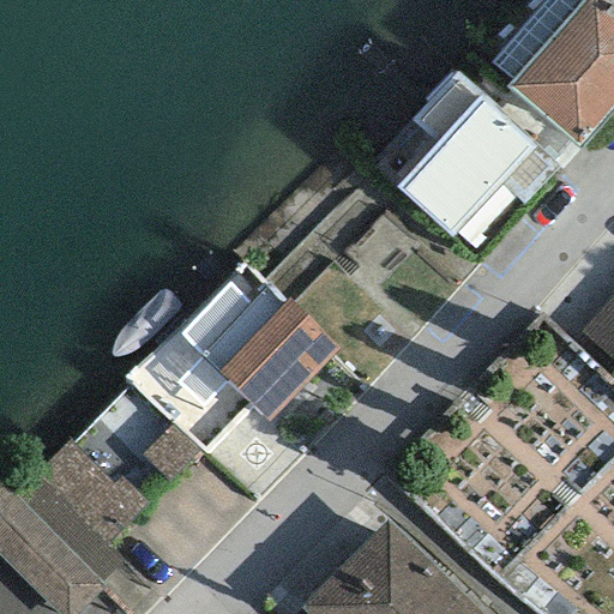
[(579,148),(613,106),(613,0),(579,0),(506,86),(579,148)]
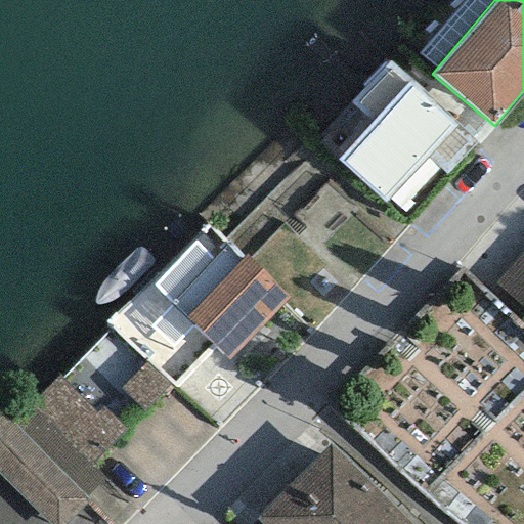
[(457,123),(388,61),(351,103),(372,122),(337,160),(386,204),(457,123)]
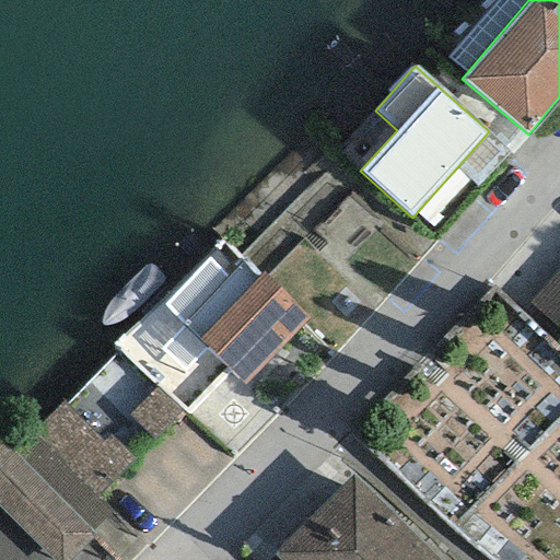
[(114,347),(118,351),(179,412),(184,417),(231,371),(244,384),(308,321),(260,272),(257,276),(221,240),(114,347)]
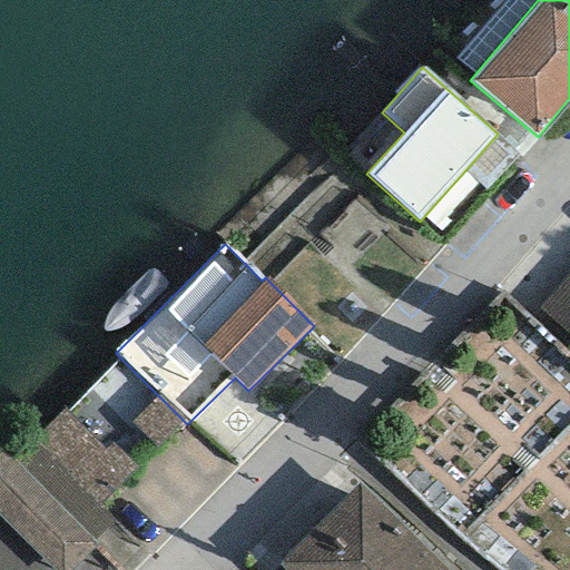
[(569,333),(569,267),(538,305),(569,333)]
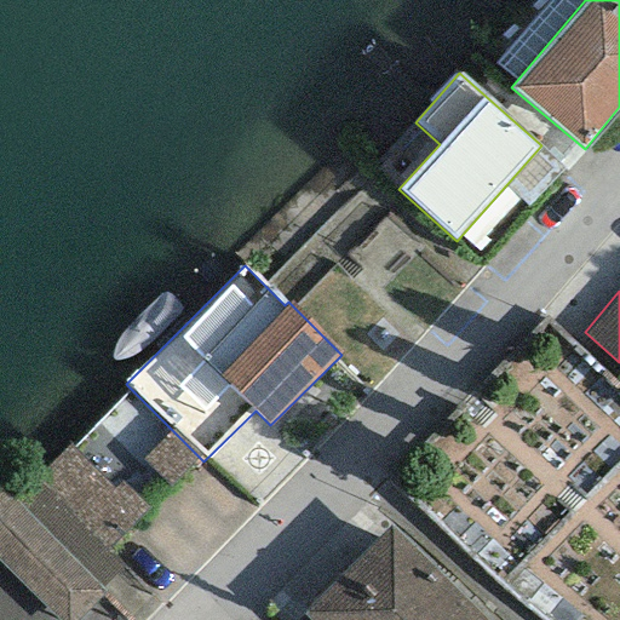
[(199,457),(131,389),(72,449),(67,445),(35,477),(13,455),(0,468),(0,562),(58,619),(76,619),(125,570),(105,552),(199,457)]
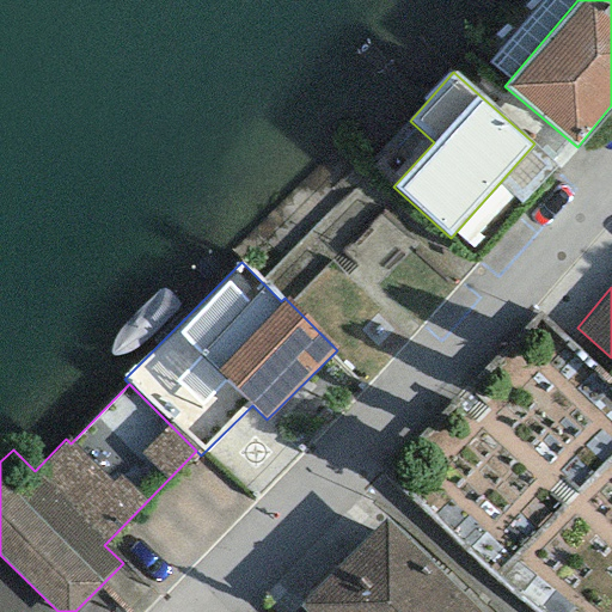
[(297,606),(303,611),(478,611),(383,519),(297,606)]
